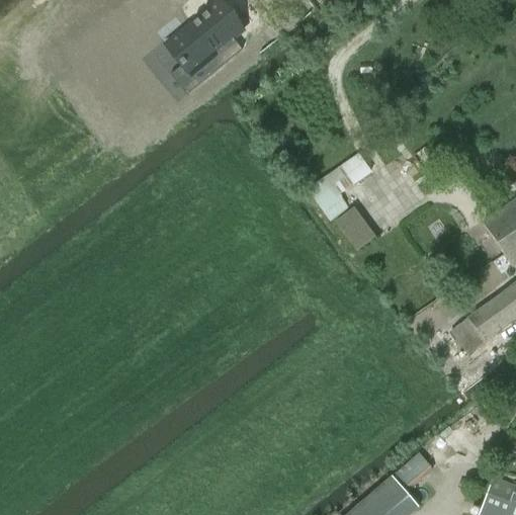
[(238,32),(217,5),(164,48),(179,67),(167,77),(182,97),(239,53),(229,39),(238,32)]
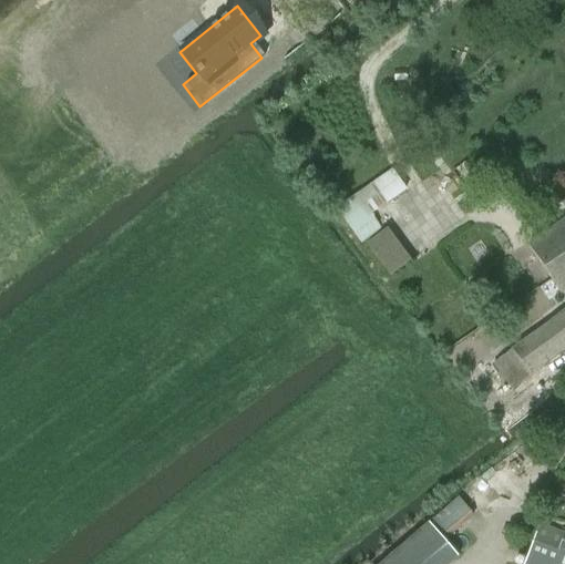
[(393,167),(339,206),(356,228),(357,227),(365,238),(366,237),(381,226),(371,212),(408,186),(393,167)]
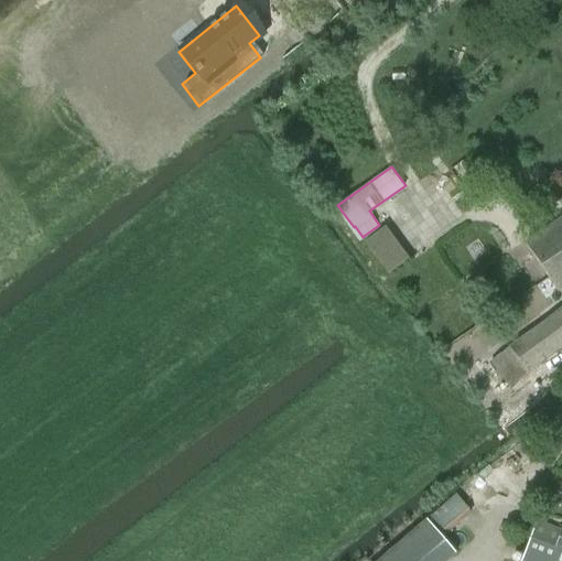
[(561,217),(528,241),(550,273),(561,265),(561,217)]
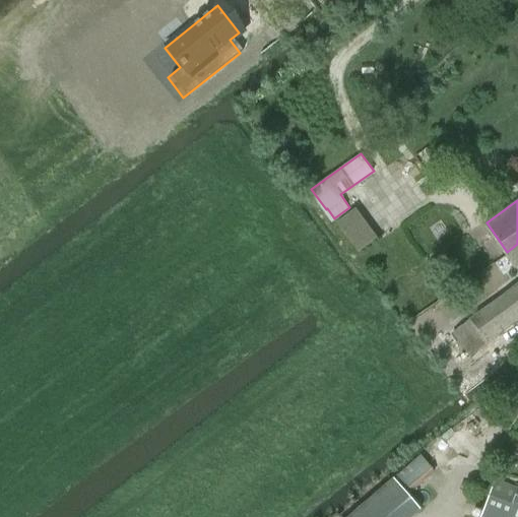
[(361,249),(378,237),(357,207),(339,220),(361,249)]
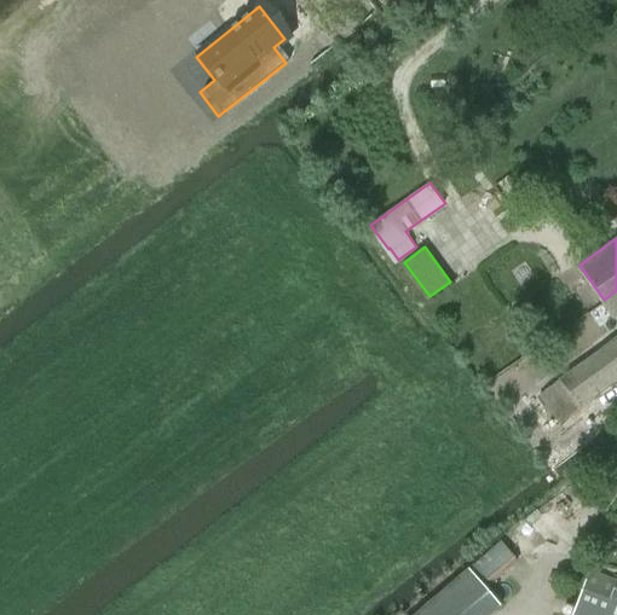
[(616,290),(604,300),(615,315),(616,314),(616,290)]
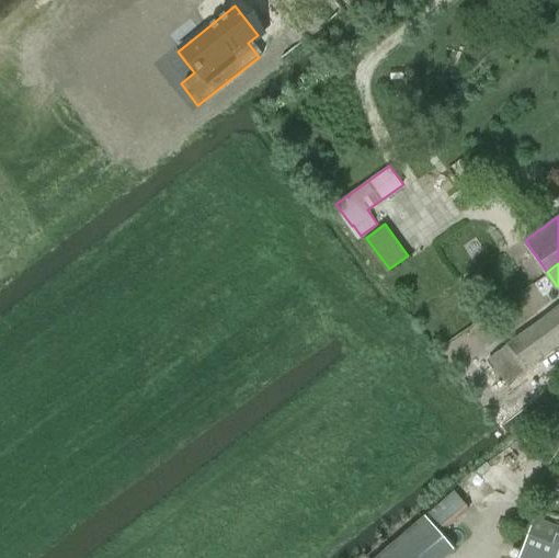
[(509,382),(558,344),(558,305),(491,357),(509,382)]
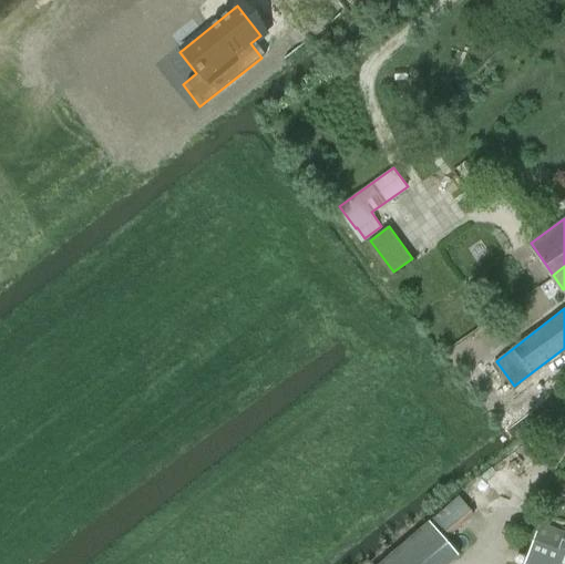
[(460,495),(433,518),(449,535),(475,513),(460,495)]
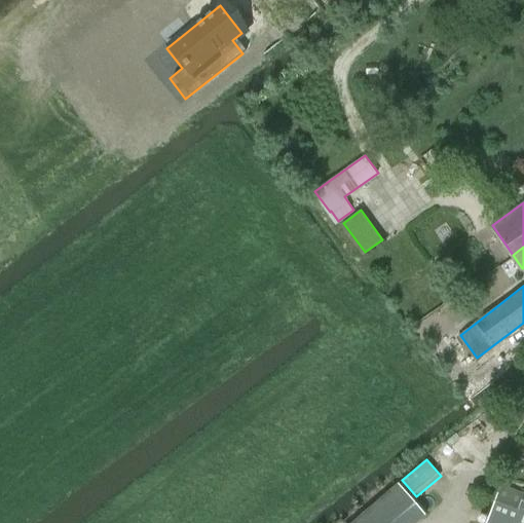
[(408,522),(421,510),(394,482),(350,522),(408,522)]
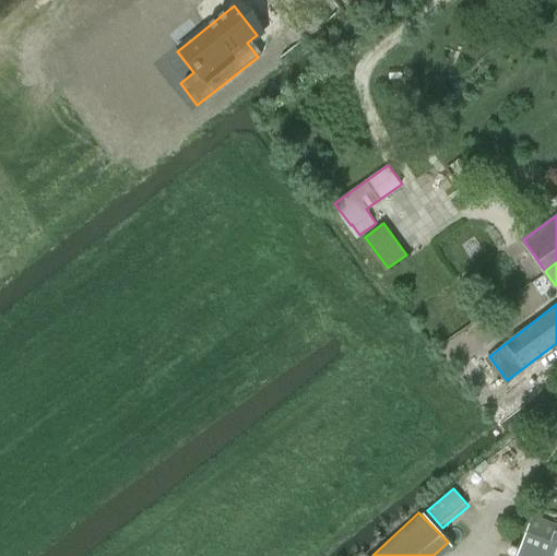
[(534,515),(519,555),(556,555),(556,523),(534,515)]
